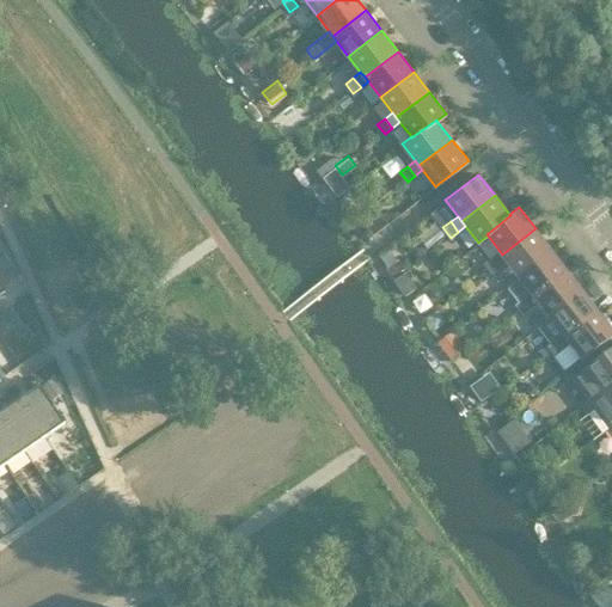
[(502,255),(506,259),(518,275),(551,249),(536,228),(502,255)]
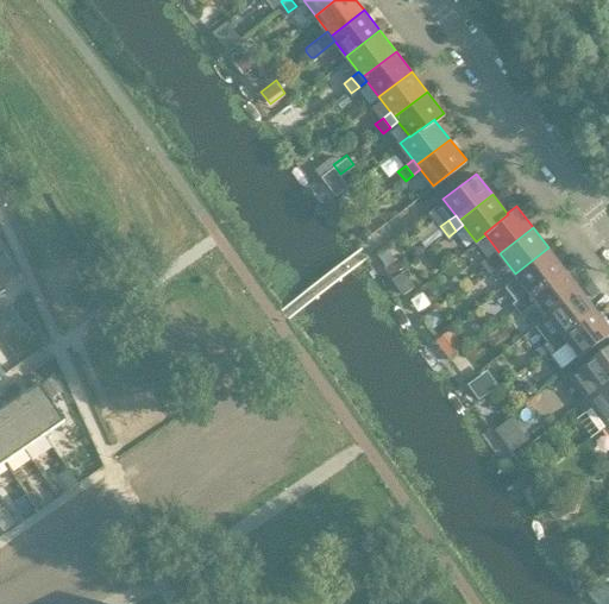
[(515,274),(527,289),(532,294),(564,269),(548,247),(515,274)]
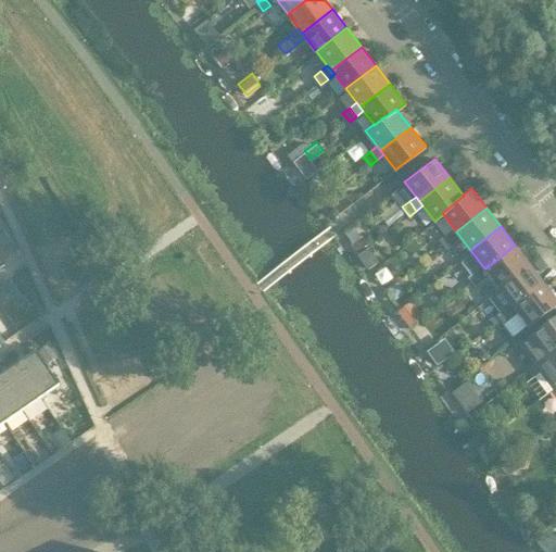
[(459,236),(456,231),(453,227),(446,233),(453,241),(459,236)]
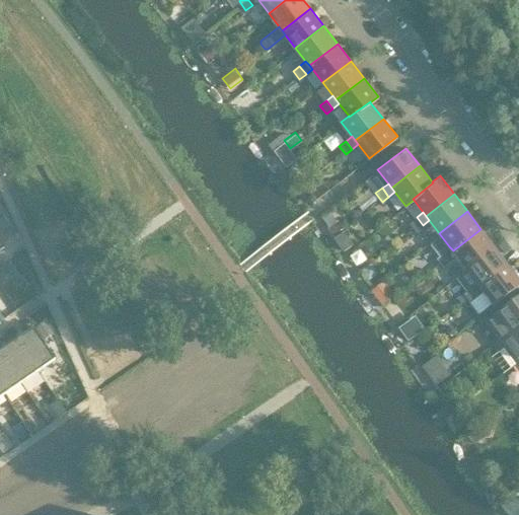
[(417,230),(423,225),(417,217),(410,222),(417,230)]
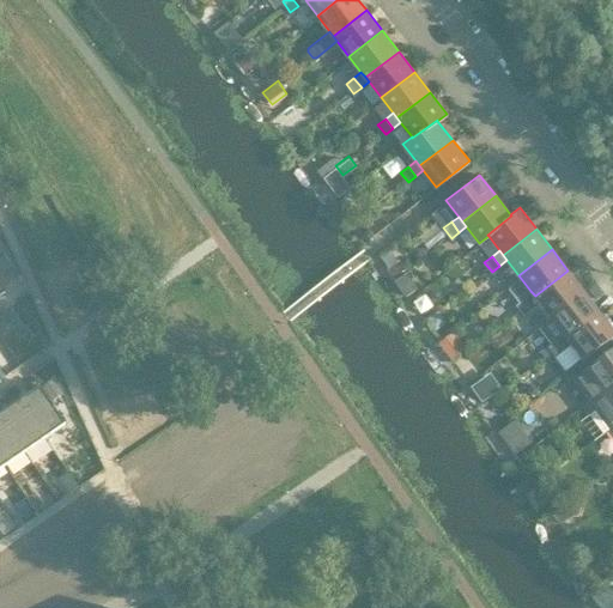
[(535,296),(539,302),(551,316),(584,291),(568,271),(535,296)]
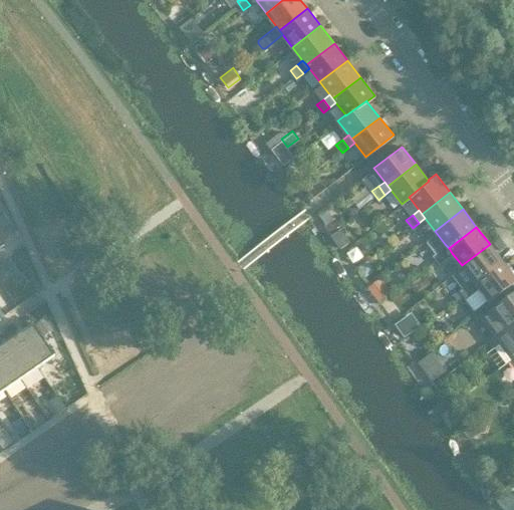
[(500,236),(494,241),(499,247),(505,242),(500,236)]
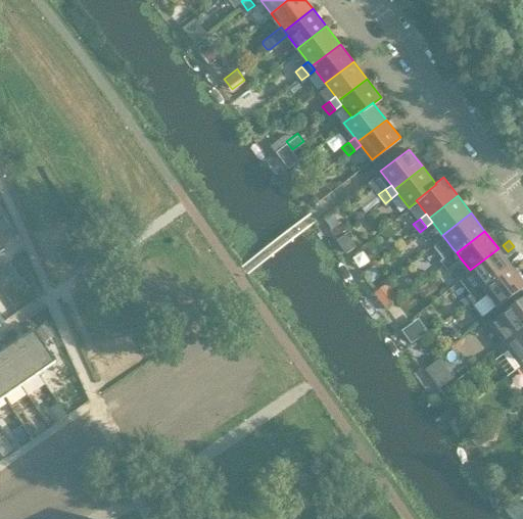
[(453,248),(446,253),(454,262),(460,257),(457,252),(453,248)]
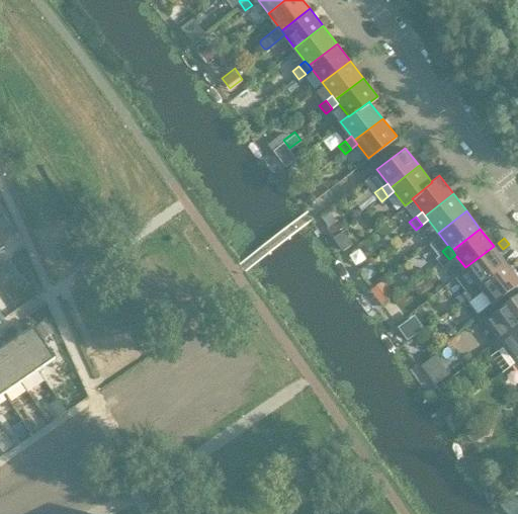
[(465,267),(476,280),(479,284),(507,263),(494,246),(465,267)]
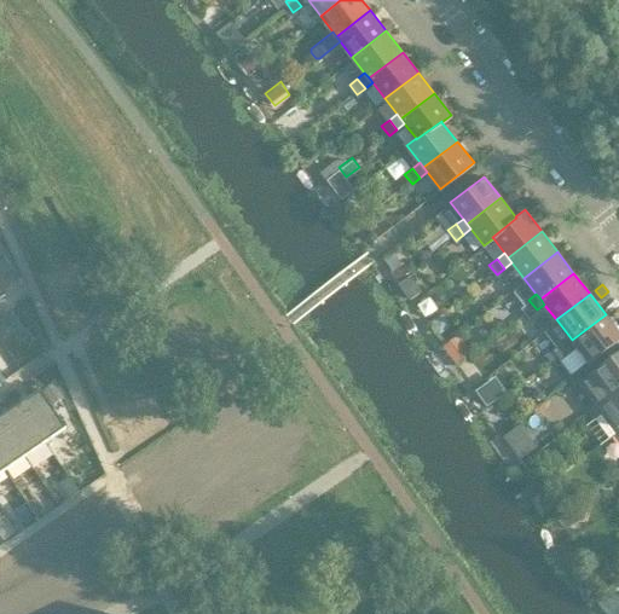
[(528,316),(537,310),(528,300),(521,306),(528,316)]
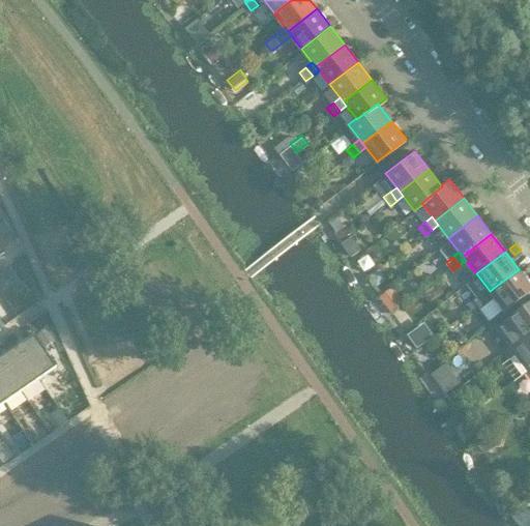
[(490,291),(493,296),(504,310),(529,289),(529,284),(519,269),(490,291)]
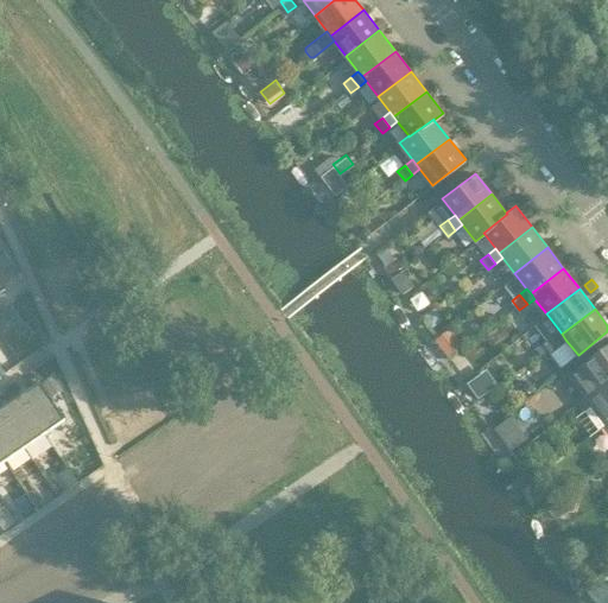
[(449,325),(436,336),(449,355),(463,344),(449,325)]
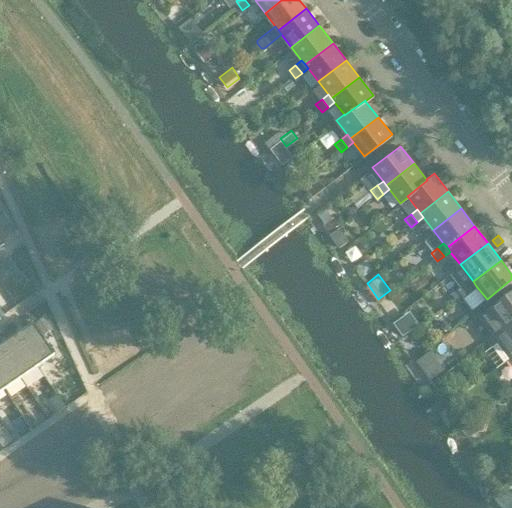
[(470,277),(464,282),(470,290),(476,286),(473,281),(470,277)]
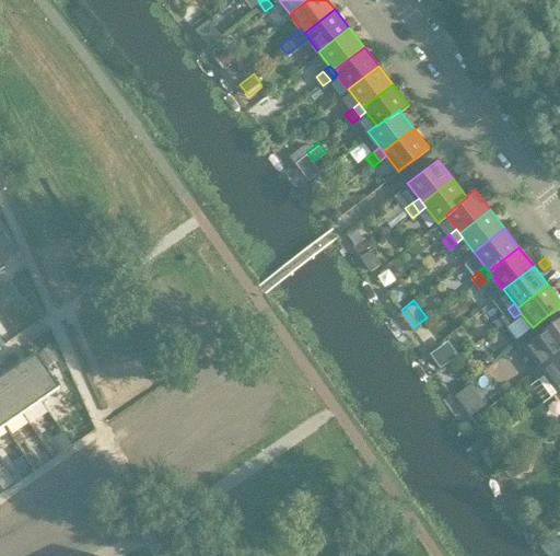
[(514,317),(508,309),(500,314),(508,323),(514,317)]
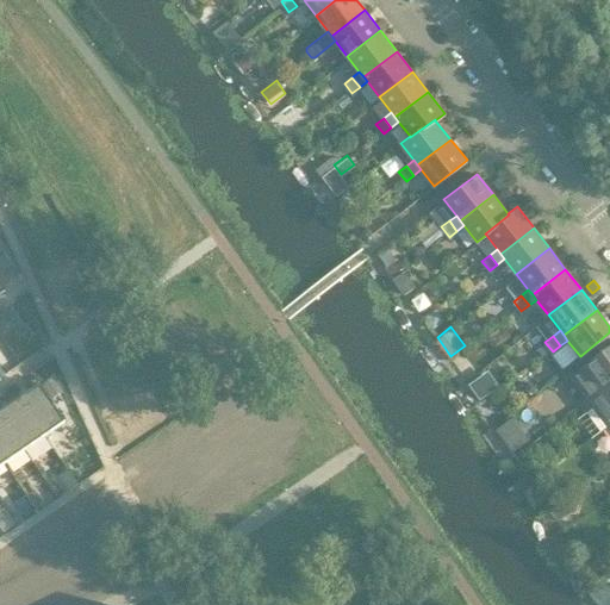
[(579,399),(583,404),(609,384),(609,344),(571,374),(586,394),(579,399)]
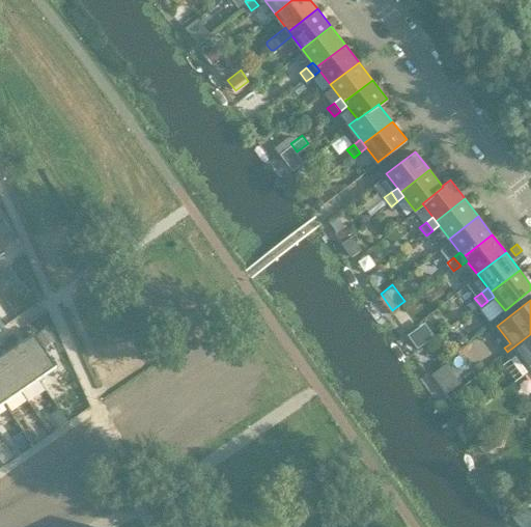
[(424,320),(408,332),(417,347),(435,334),(424,320)]
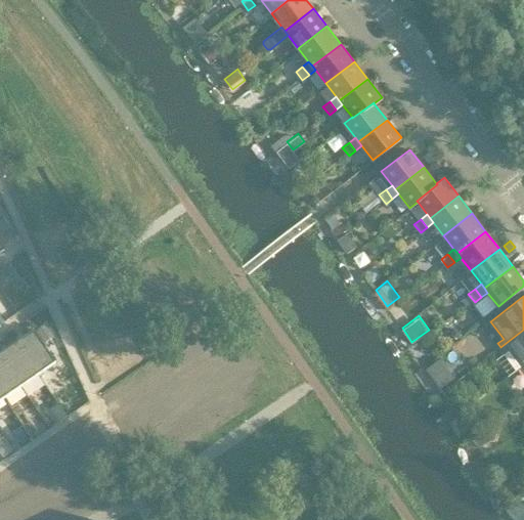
[(25,334),(16,340),(39,372),(55,359),(31,322),(22,329),(25,334)]
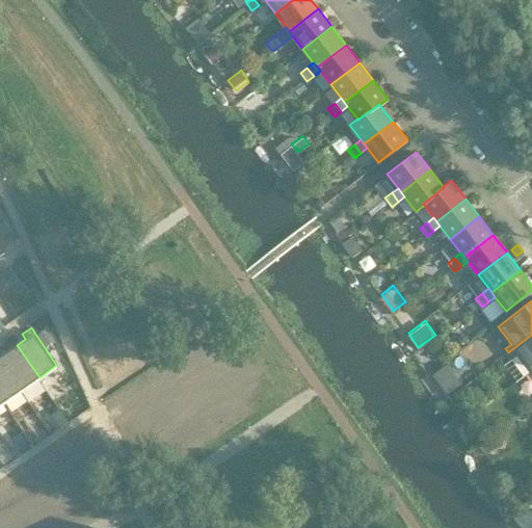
[(459,332),(458,340),(467,341),(468,333),(459,332)]
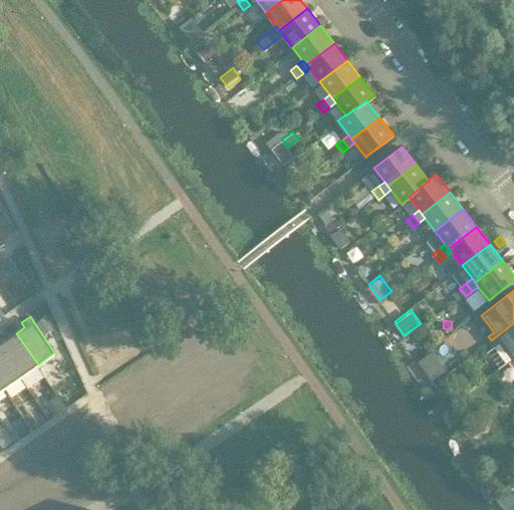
[(513,323),(491,340),(494,344),(500,340),(512,356),(513,354),(513,323)]
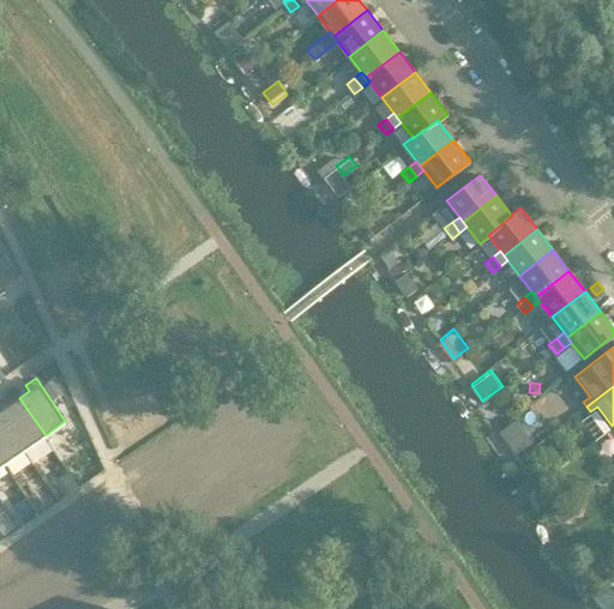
[(8,404),(0,410),(0,411),(25,450),(46,435),(19,398),(16,392),(5,399),(8,404)]
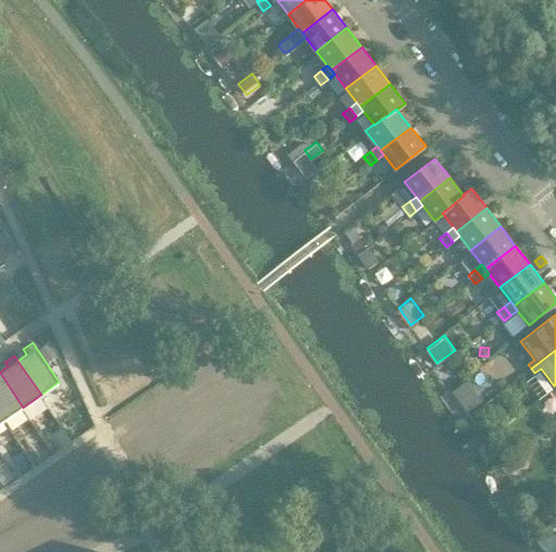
[(0,413),(4,419),(23,408),(0,373),(0,413)]
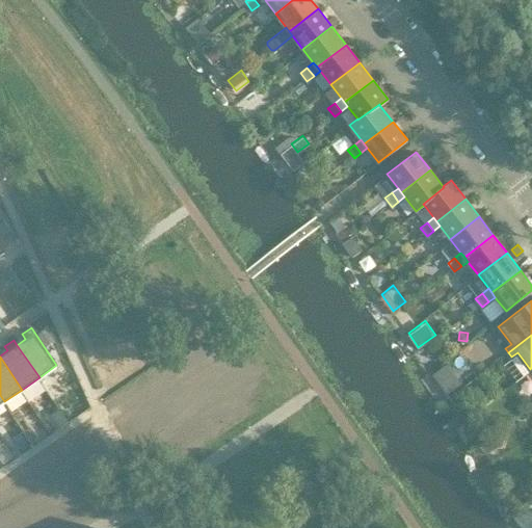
[(449,359),(433,369),(448,390),(462,379),(449,359)]
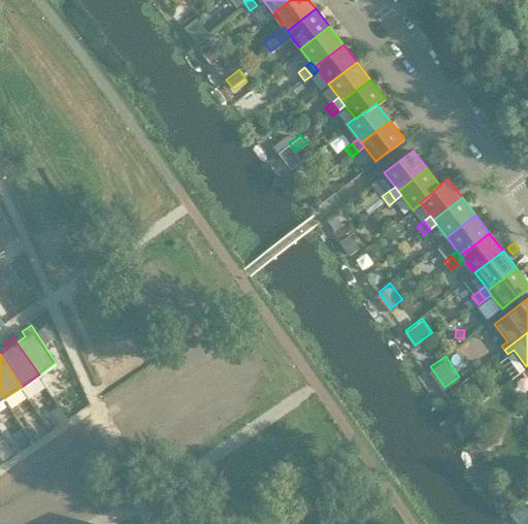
[(59,403),(51,410),(60,421),(67,416),(59,403)]
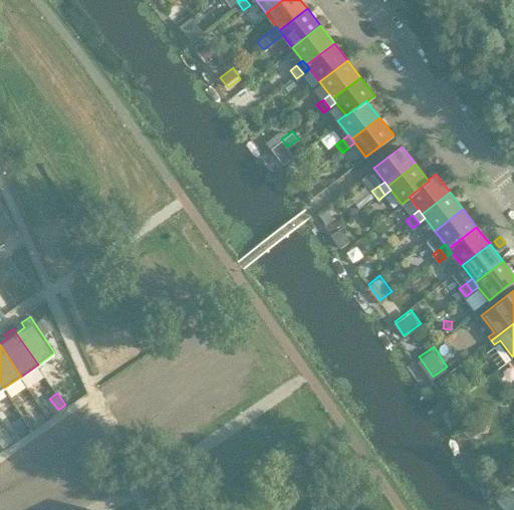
[(19,416),(12,421),(21,434),(28,429),(19,416)]
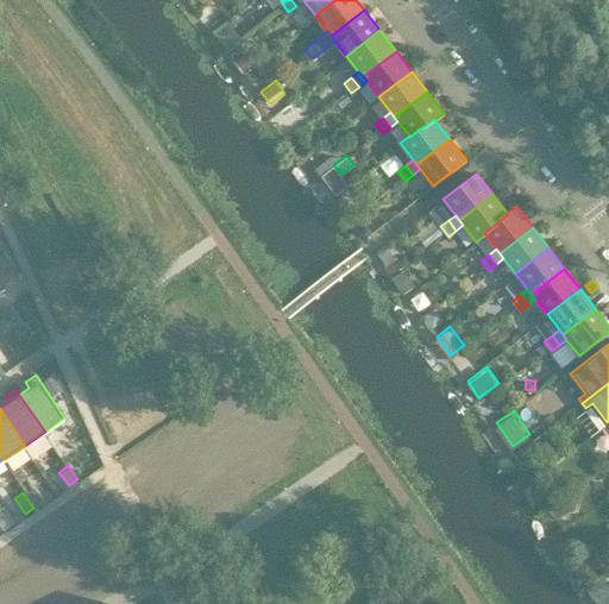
[(4,504),(0,507),(0,521),(4,527),(14,520),(4,504)]
